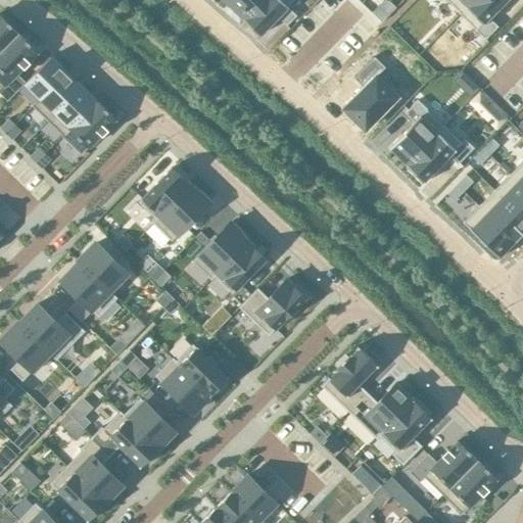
[(229,0),(226,3),(242,18),(241,18),(242,19),(260,0),(229,0)]
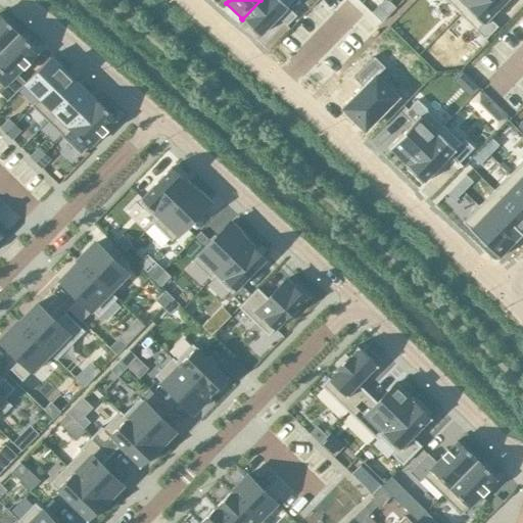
[(260,0),(242,19),(258,35),(277,16),(286,26),(296,14),(287,6),(292,0),(260,0)]
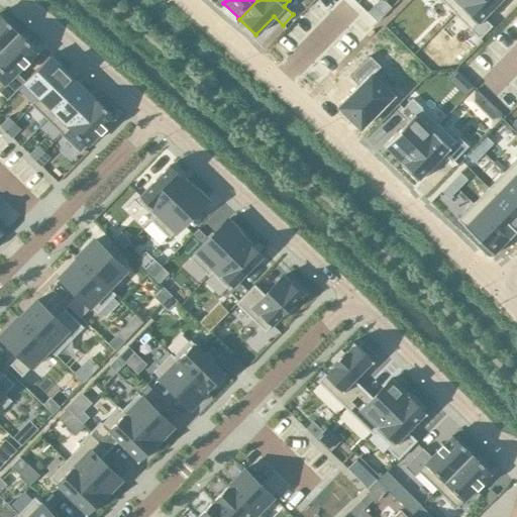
[(440,0),(452,12),(453,13),(466,0),(440,0)]
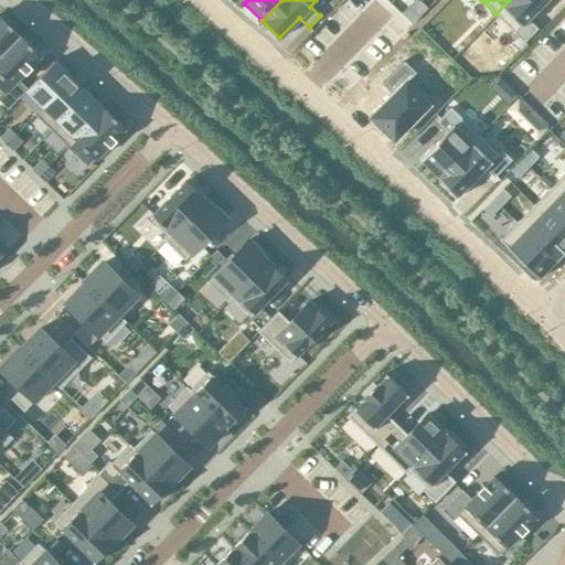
[(509,0),(496,14),(524,42),(537,28),(528,19),(547,0),(509,0)]
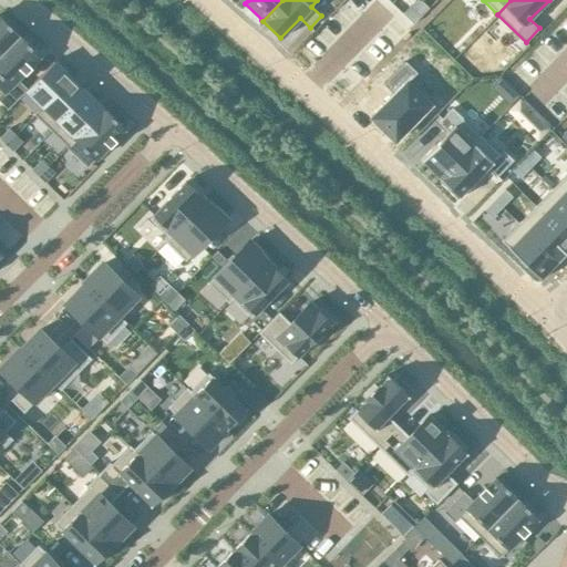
[(409,6),(402,13),(413,23),(420,16),(409,6)]
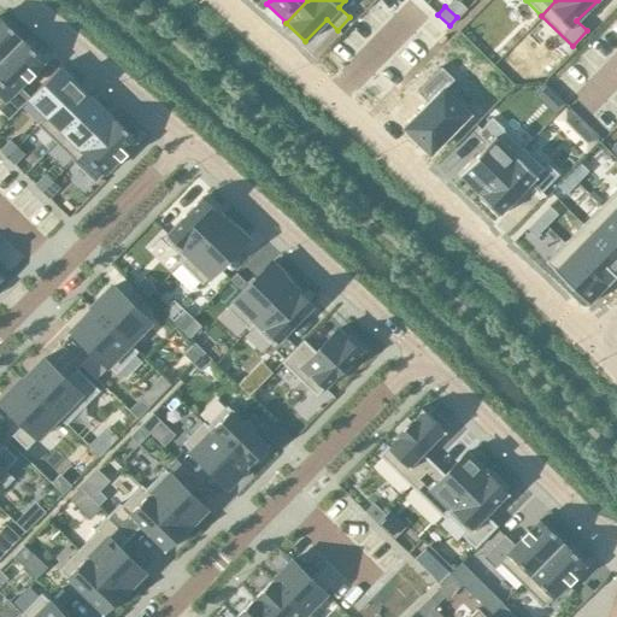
[(0,17),(0,54),(19,36),(0,17)]
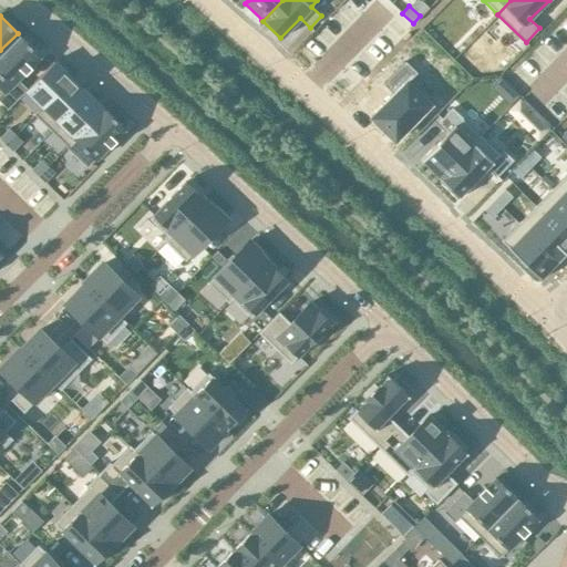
[(18,33),(0,50),(0,90),(1,92),(0,93),(0,101),(8,109),(26,90),(16,80),(40,54),(18,33)]
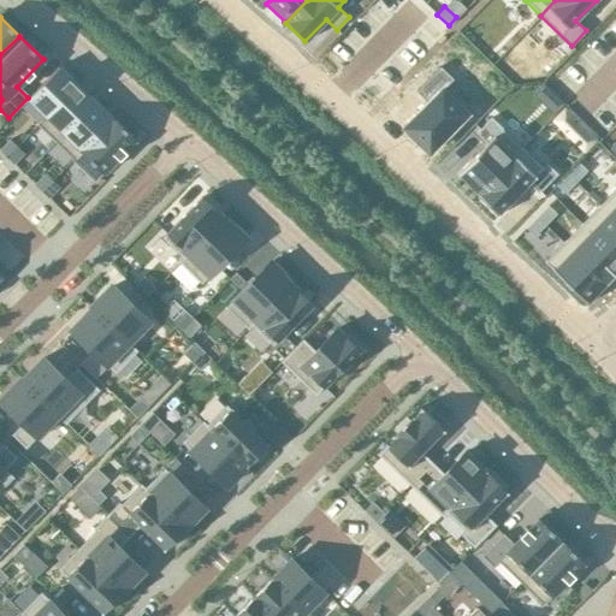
[(59,66),(28,99),(46,114),(37,123),(39,124),(77,84),(69,76),(59,66)]
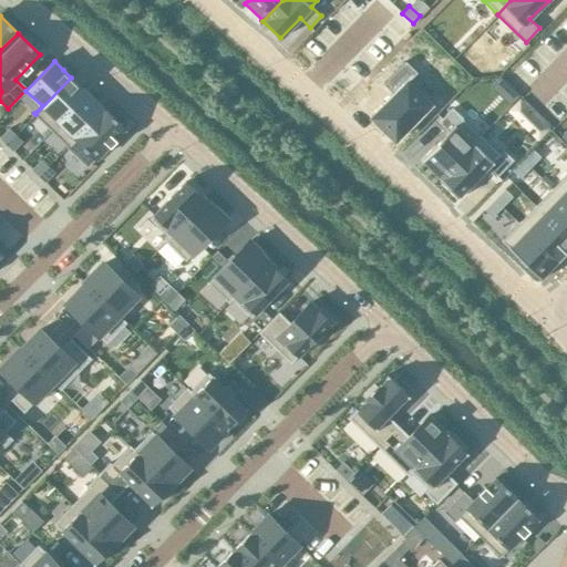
[(393,95),(371,117),(394,141),(430,104),(408,82),(416,73),(405,61),(383,84),(393,95)]
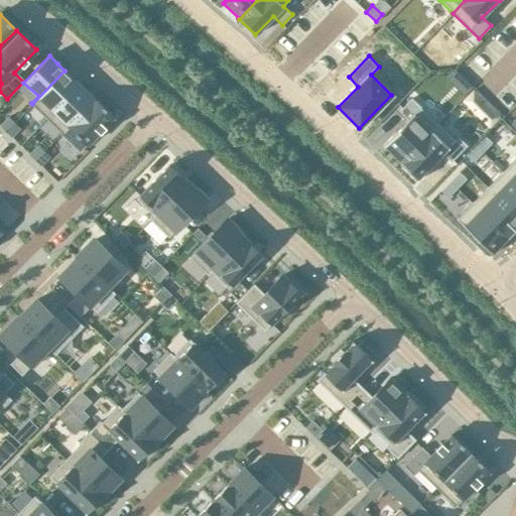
[(65,71),(32,104),(46,118),(80,85),(65,71)]
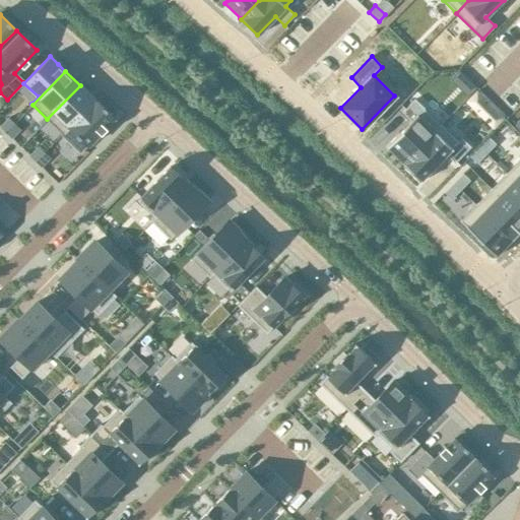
[(80,85),(47,119),(61,133),(60,133),(61,134),(95,99),(94,99),(93,99),(80,85)]
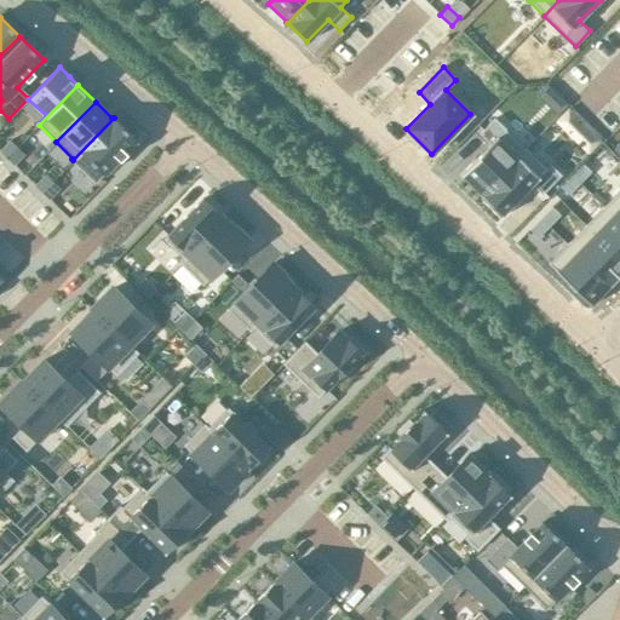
[(603,138),(570,105),(555,122),(589,154),(603,138)]
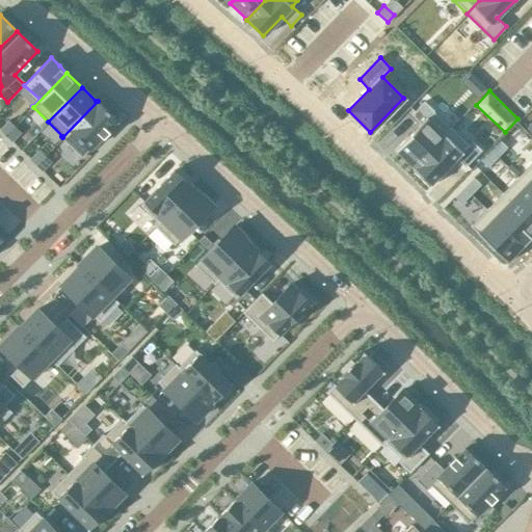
[(98,101),(62,137),(82,157),(116,121),(98,101)]
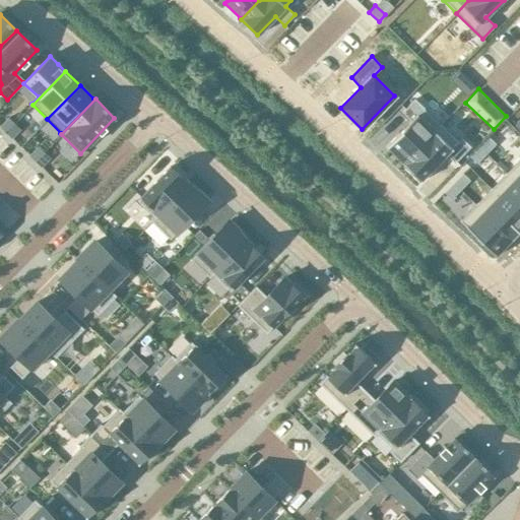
[(407,124),(385,146),(386,148),(387,147),(402,163),(402,164),(440,124),(423,109),(424,108),(414,99),(402,112),(410,121),(407,124)]
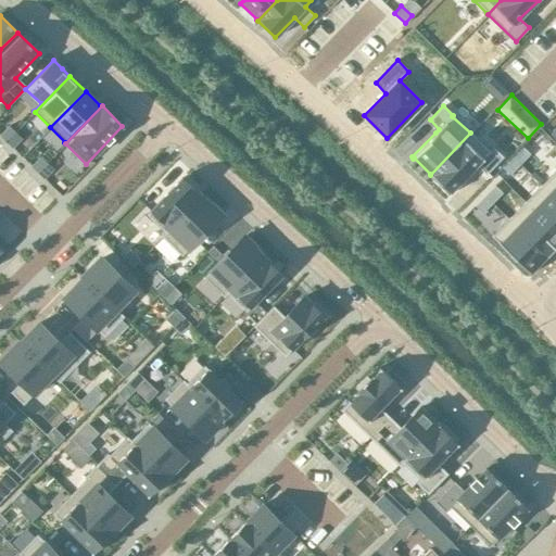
[(9,125),(0,134),(0,135),(5,141),(15,131),(9,125)]
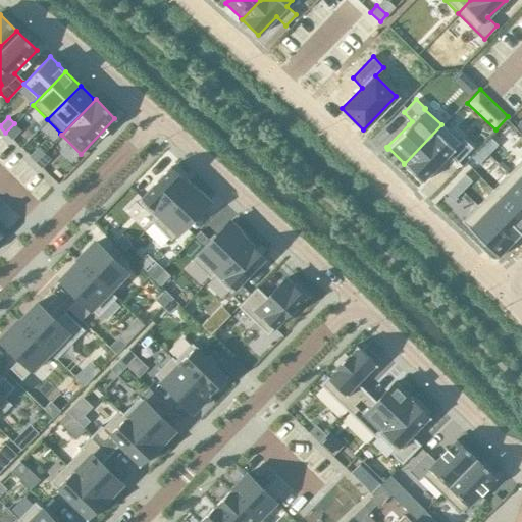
[(14,123),(5,133),(11,138),(19,129),(14,123)]
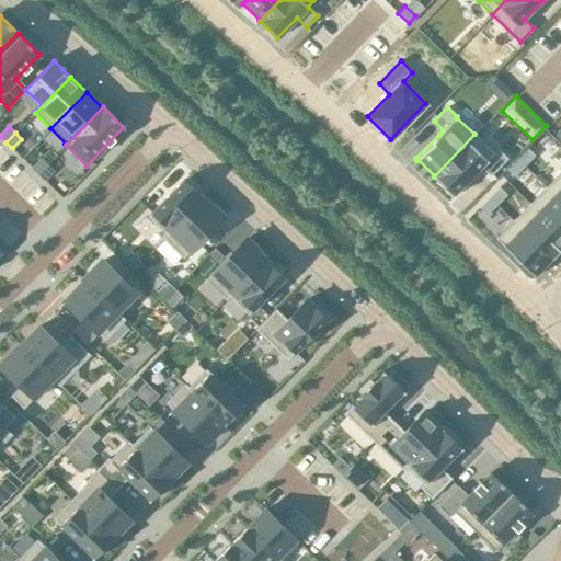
[(474,134),(434,176),(455,196),(456,195),(455,194),(481,167),(491,175),(507,158),(497,148),(494,152),(474,134)]
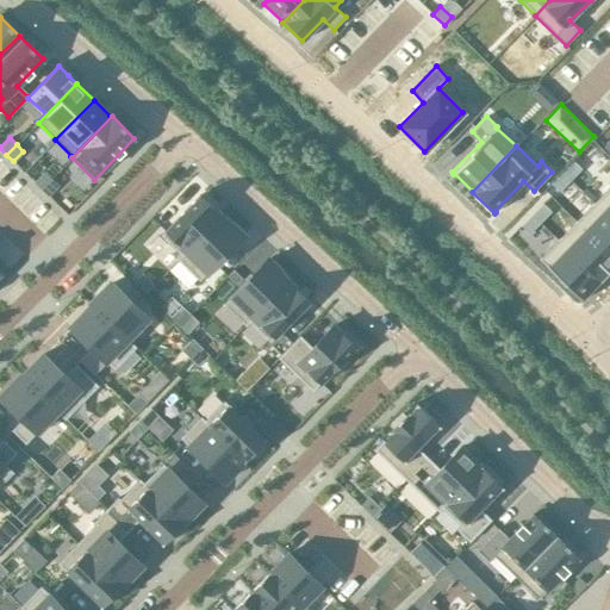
[(573,161),(562,173),(571,180),(582,169),(573,161)]
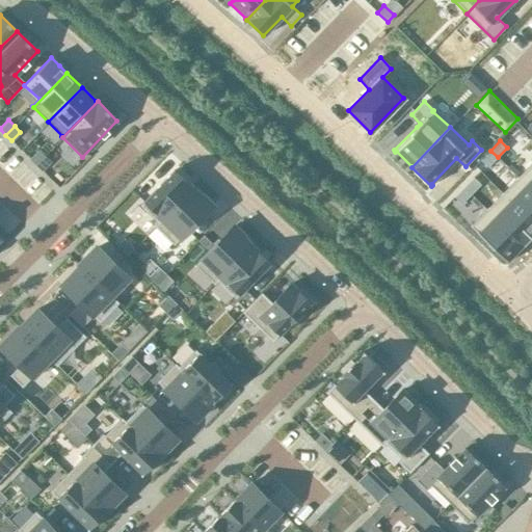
[(38,150),(30,159),(35,164),(45,156),(38,150)]
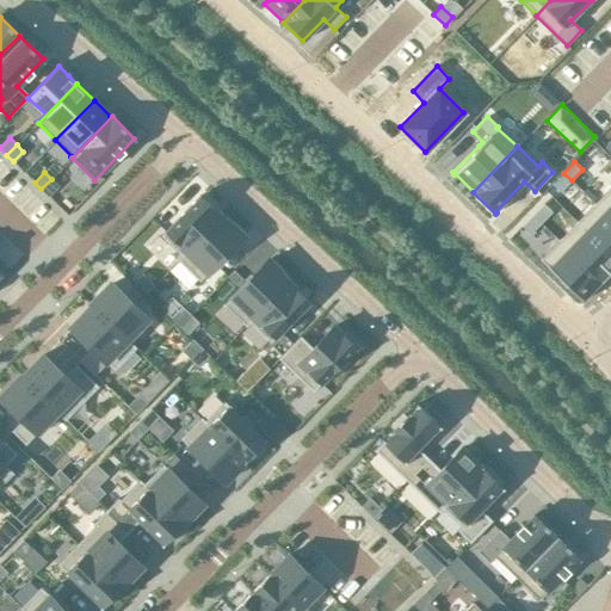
[(563,173),(551,184),(560,192),(572,180),(563,173)]
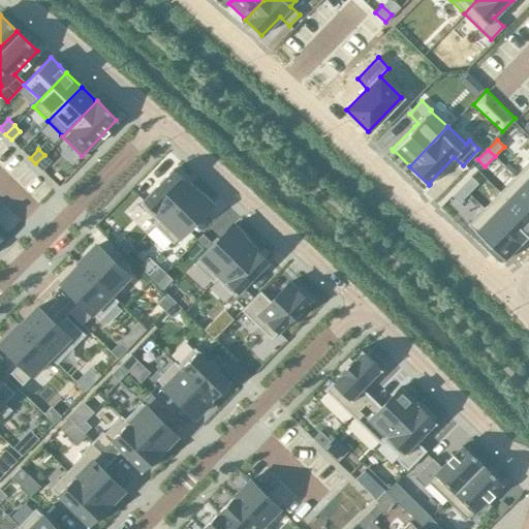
[(44,155),(35,163),(41,169),(51,160),(44,155)]
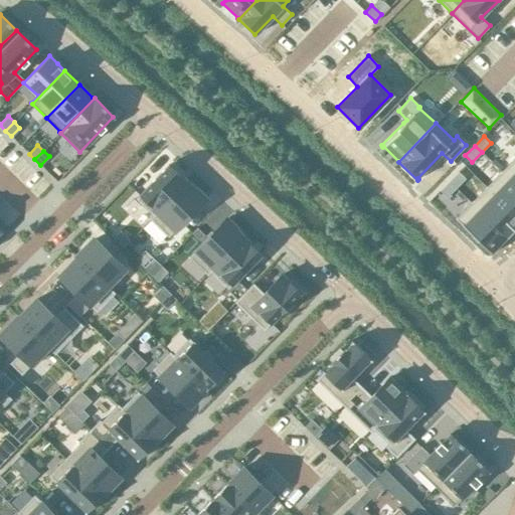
[(514,156),(501,171),(514,185),(514,156)]
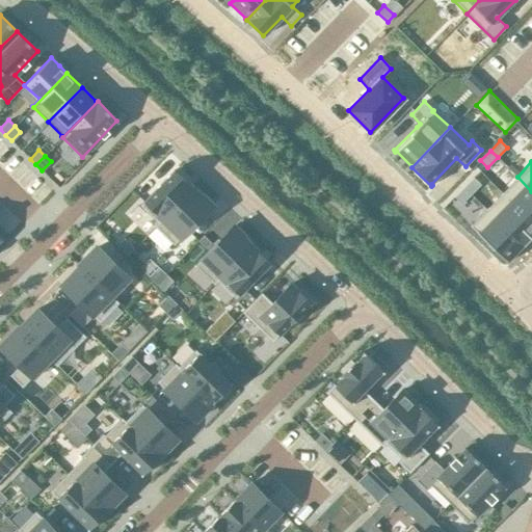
[(175,170),(140,206),(158,222),(155,227),(192,187),(175,170)]
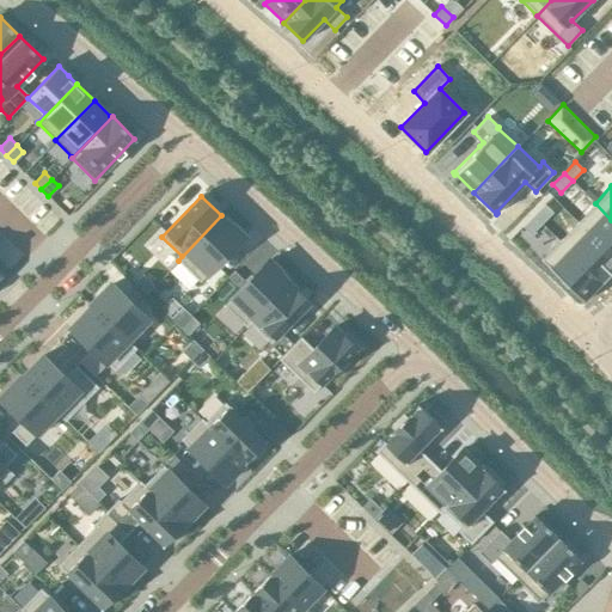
[(544,203),(533,215),(542,224),(554,212),(544,203)]
